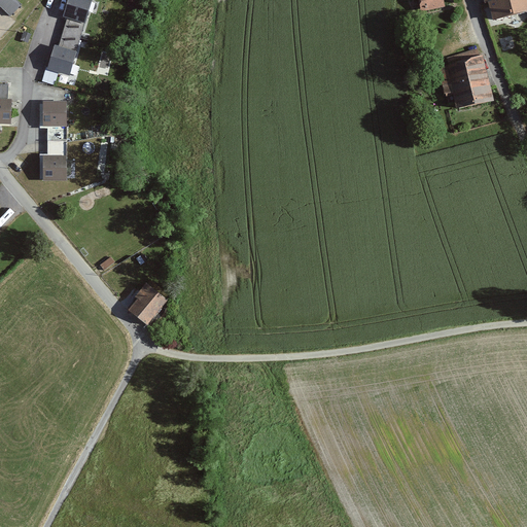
[(0,0),(0,4),(11,14),(22,3),(19,0),(0,0)]
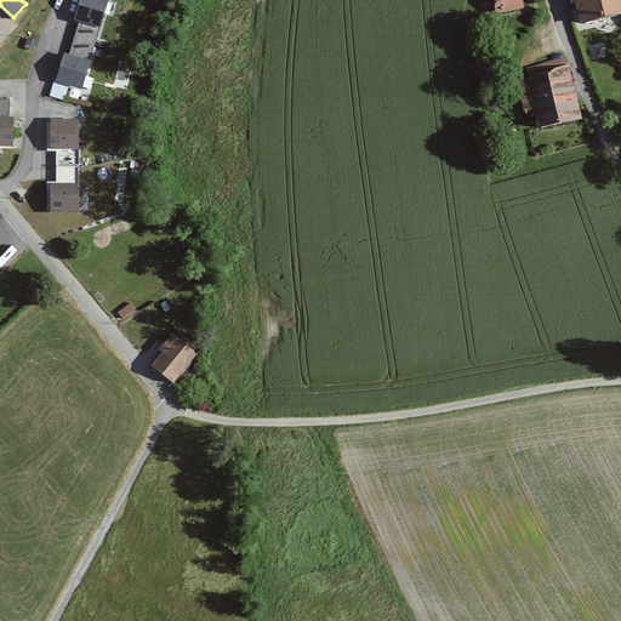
[(104,0),(75,0),(70,20),(77,22),(96,28),(104,0)]
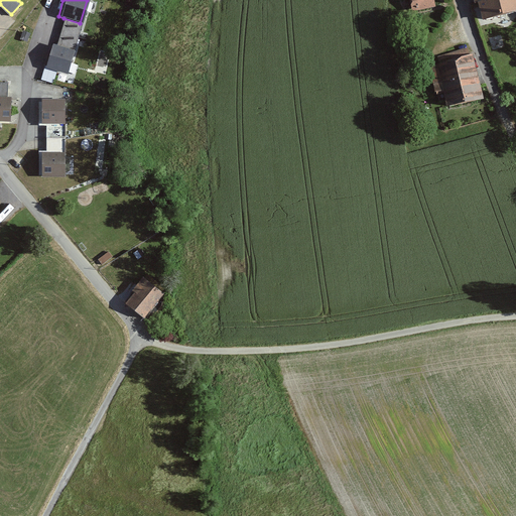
[(431,0),(407,0),(410,12),(433,6),(431,0)]
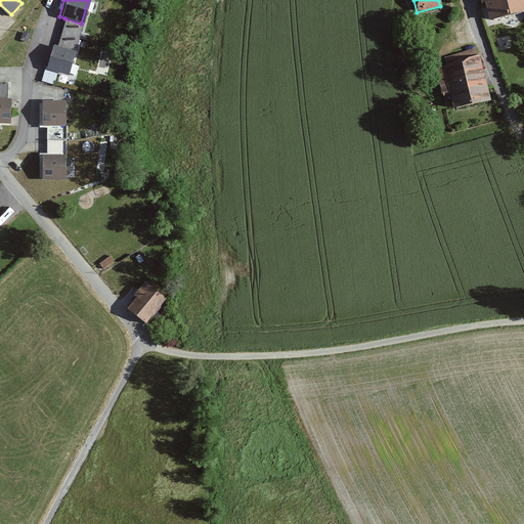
[(523,0),(483,0),(489,25),(523,16),(523,0)]
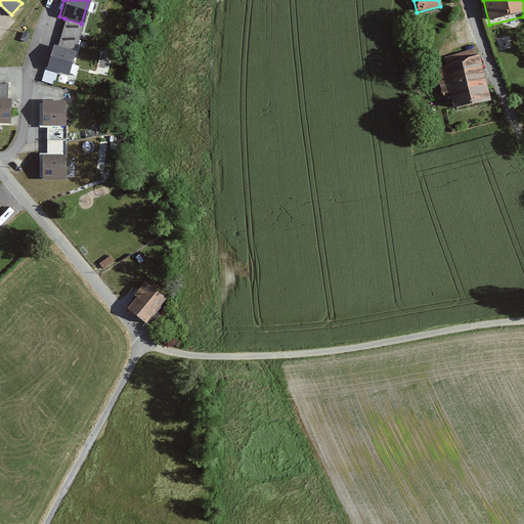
[(81,24),(64,18),(55,45),(74,50),(81,24)]
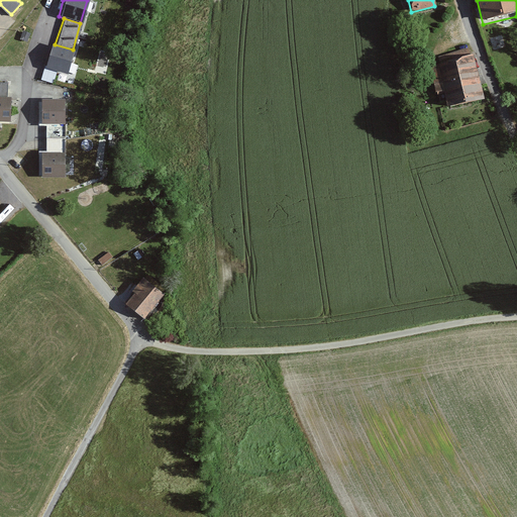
[(66,75),(73,49),(55,44),(49,43),(42,68),(66,75)]
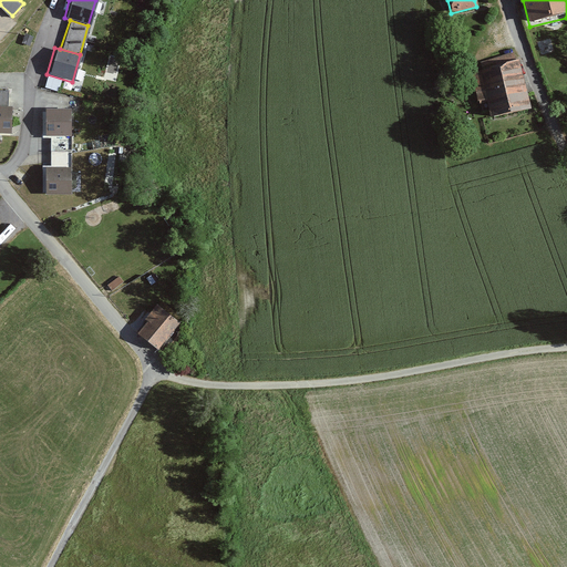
[(514,53),(465,65),(475,104),(484,102),(488,119),(528,109),(514,53)]
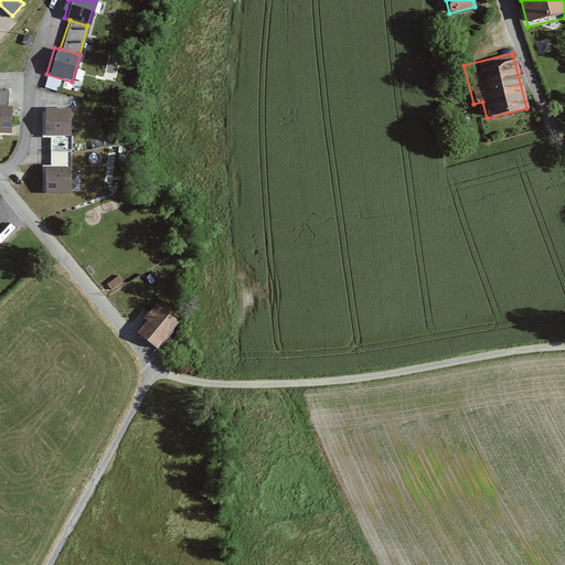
[(68,107),(42,106),(41,137),(51,137),(67,138),(68,107)]
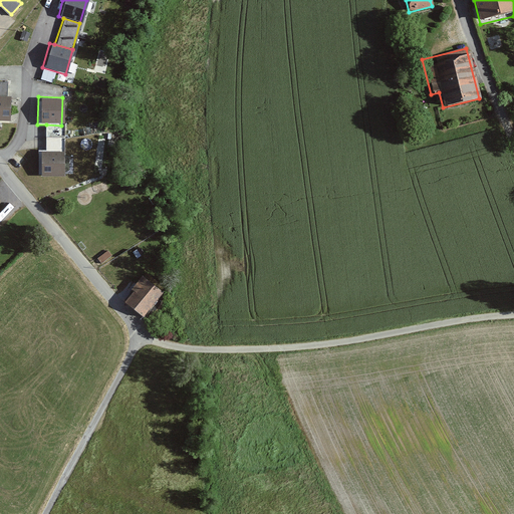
[(61,149),(61,125),(46,124),(46,149),(61,149)]
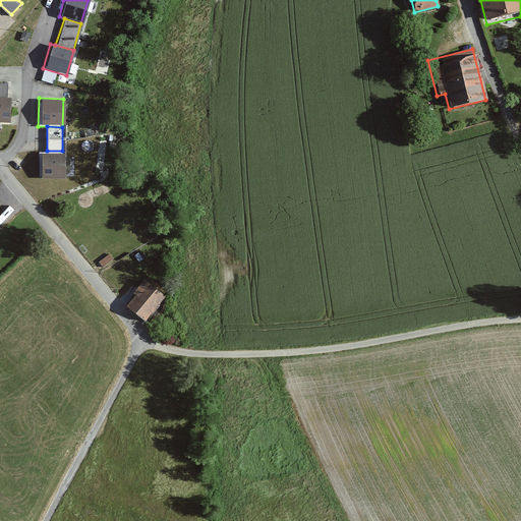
[(47,151),(37,151),(38,179),(63,177),(62,151),(47,151)]
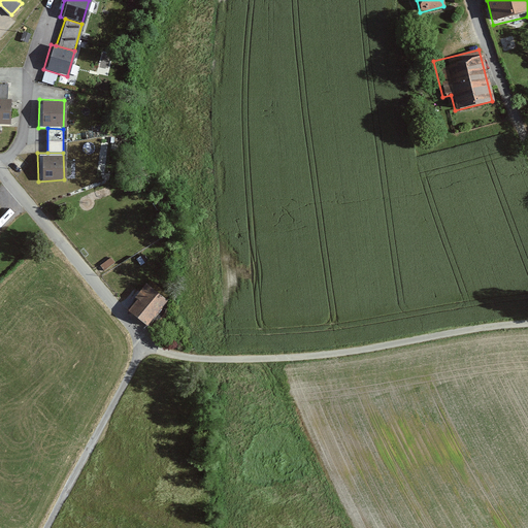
[(165,301),(143,286),(126,309),(146,325),(165,301)]
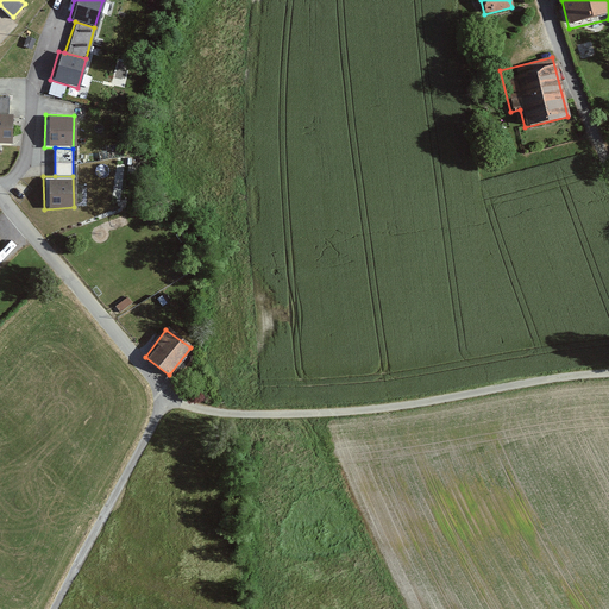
All buildings are outlined.
